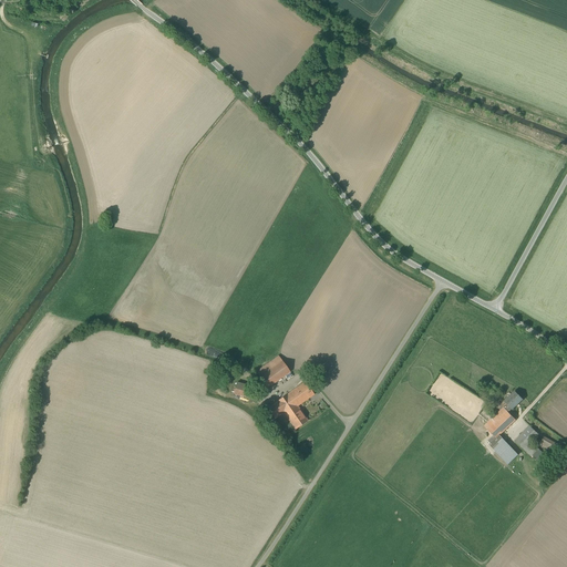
[(279,357),(256,372),(259,375),(268,388),(290,372),(279,357)]
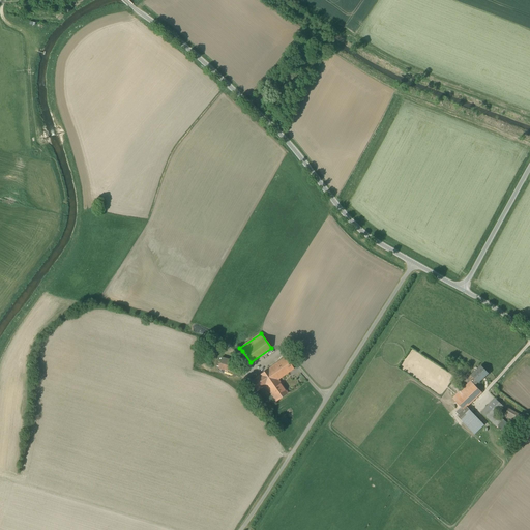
[(398,367),(441,398),(455,377),(411,347),(398,367)]
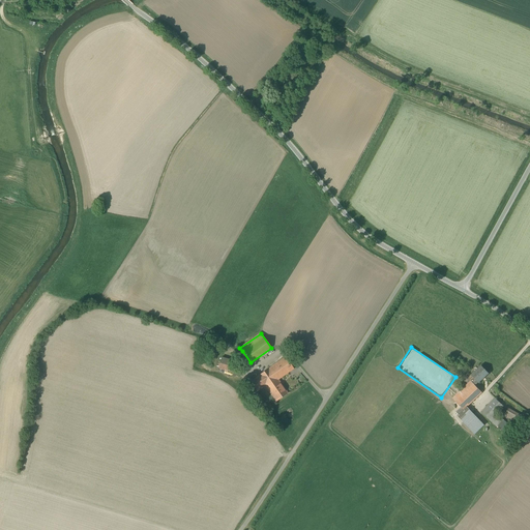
[(268,370),(264,373),(253,380),(251,382),(257,391),(264,386),(265,386),(267,389),(278,381),(278,380),(294,369),(286,357),(268,370)]
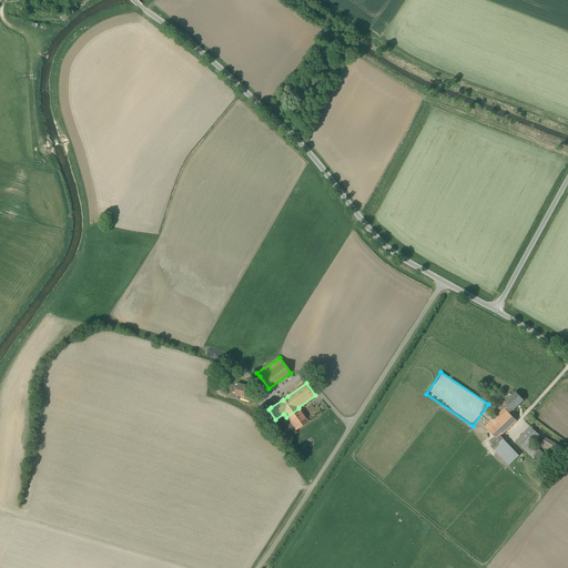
[(252,394),(235,389),(234,395),(250,399),(252,394)]
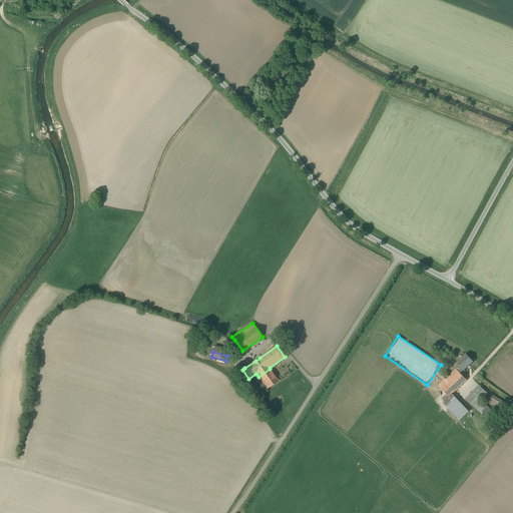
[(473,362),(466,355),(456,363),(459,366),(456,369),(459,372),(460,374),(473,362)]
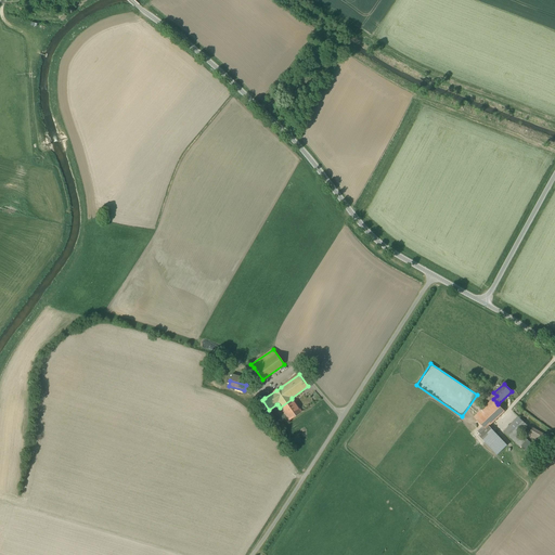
[(292,399),(280,408),(289,421),(301,412),(292,399)]
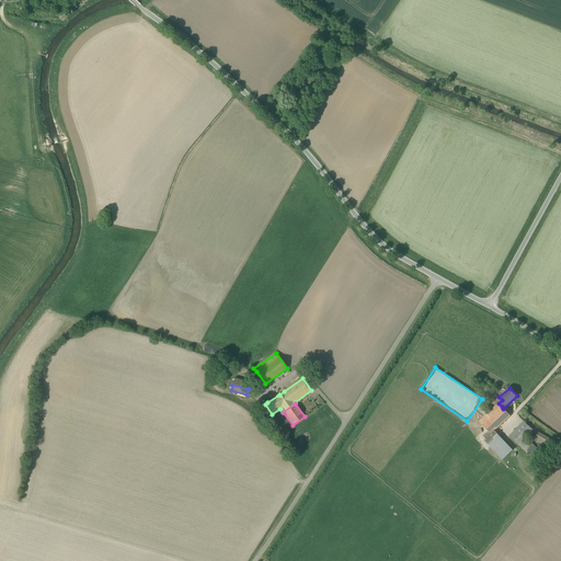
[(511,415),(503,409),(502,407),(500,409),(482,425),(491,434),(494,431),(511,415)]
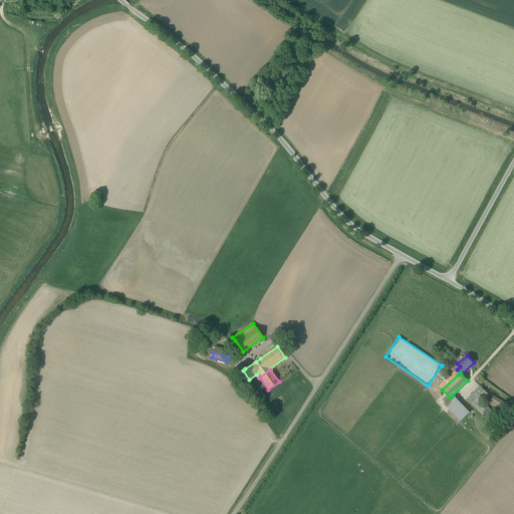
[(488,394),(480,387),(467,401),(482,415),(489,408),(482,401),(488,394)]
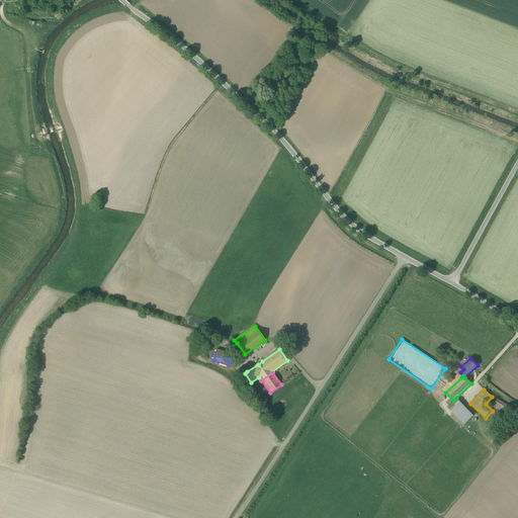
[(464,425),(473,416),(456,398),(453,401),(447,407),(464,425)]
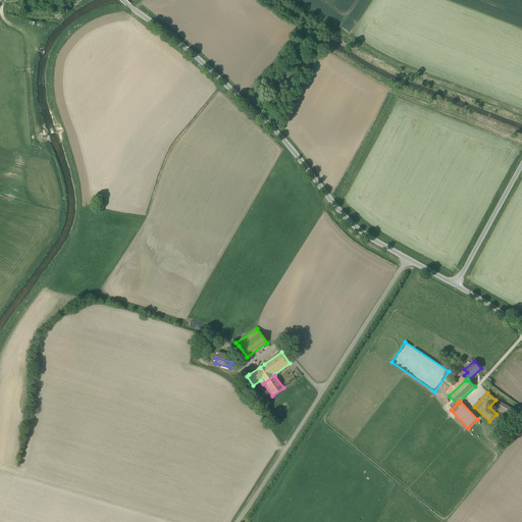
[(513,412),(500,405),(497,409),(511,416),(513,412)]
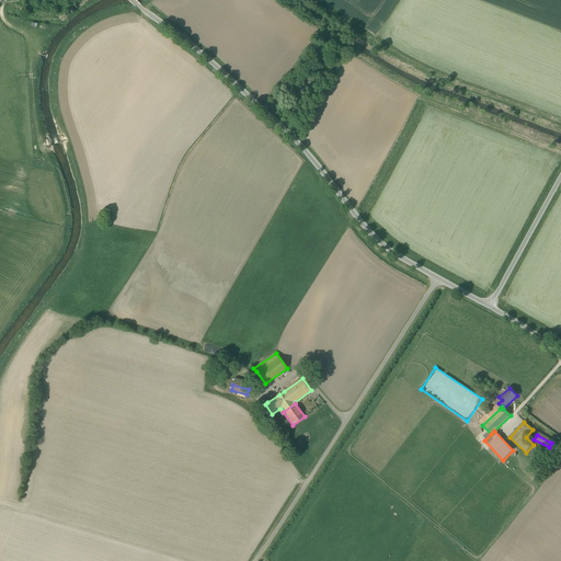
All buildings are outlined.
